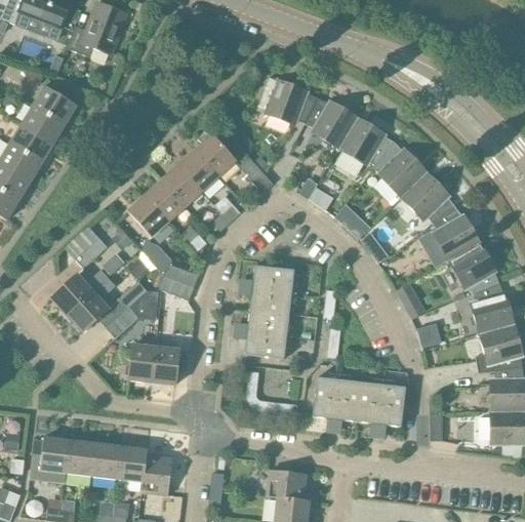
[(6,0),(0,16),(14,23),(18,11),(61,28),(71,0),(6,0)]
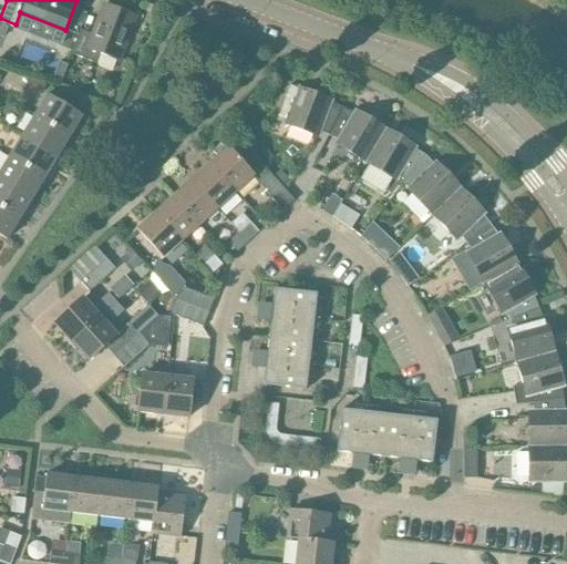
[(83,29),(74,52),(96,61),(101,51),(119,58),(135,14),(104,2),(93,32),(83,29)]
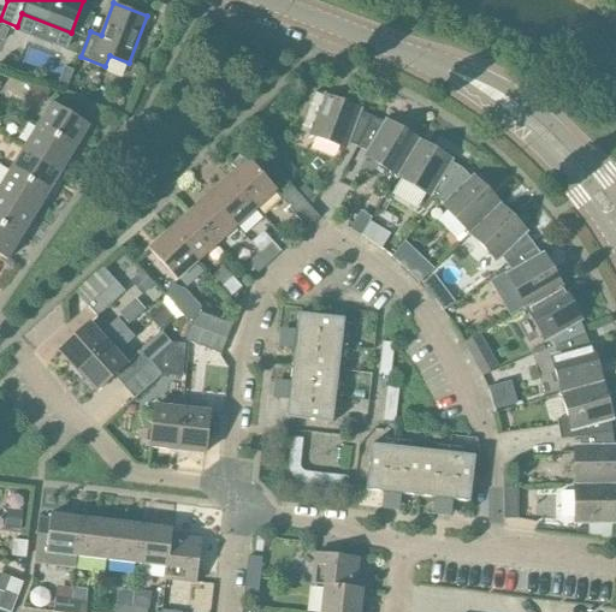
[(64,64),(57,83),(66,87),(73,67),(64,64)]
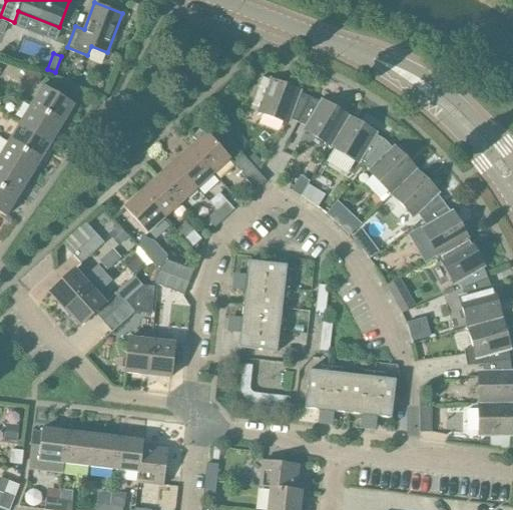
[(43,73),(26,68),(23,79),(40,84),(43,73)]
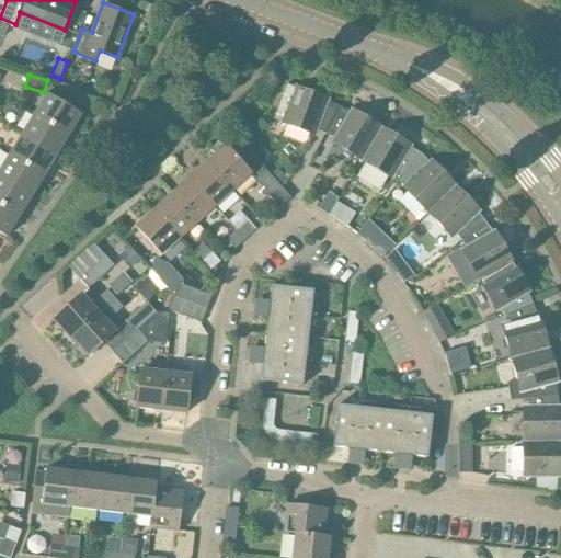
[(274,117),(294,125),(312,132),(315,126),(325,132),(340,104),(325,98),(325,97),(287,81),(274,117)]
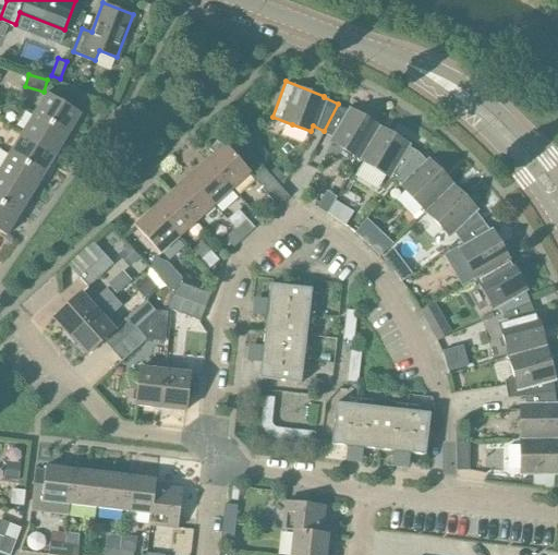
[(47,91),(35,111),(69,132),(81,111),(47,91)]
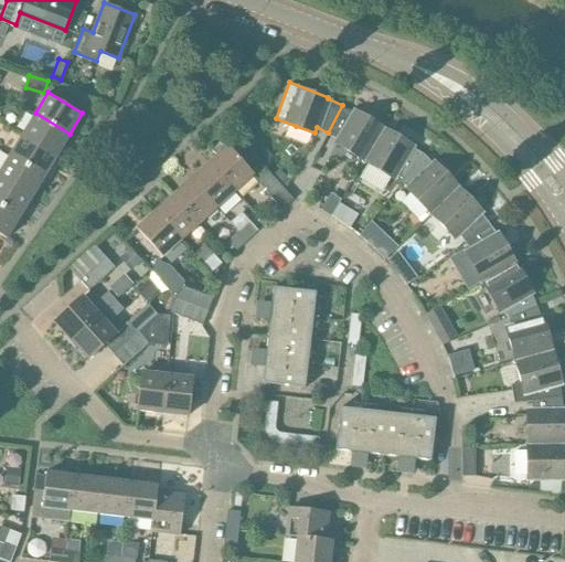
[(355,112),(342,105),(328,133),(340,138),(337,142),(362,157),(363,161),(368,160),(377,145),(371,140),(381,125),(356,109),(355,112)]
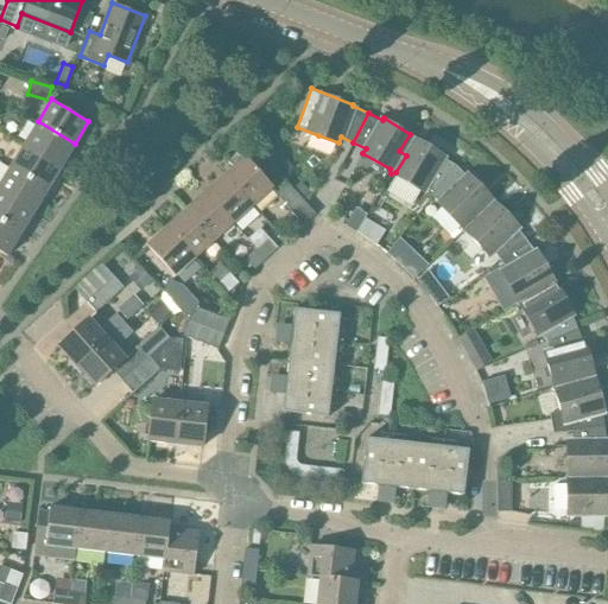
[(38,121),(24,142),(62,165),(75,144),(38,121)]
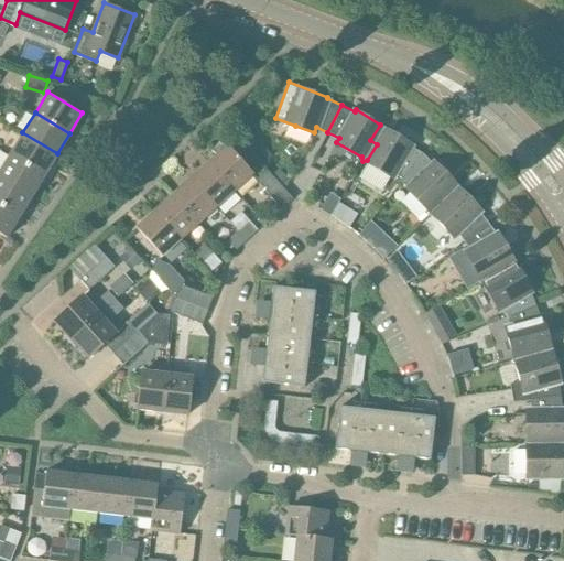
[(370,140),(377,144),(367,160),(391,175),(393,172),(402,179),(423,152),(410,144),(411,143),(380,125),(370,140)]
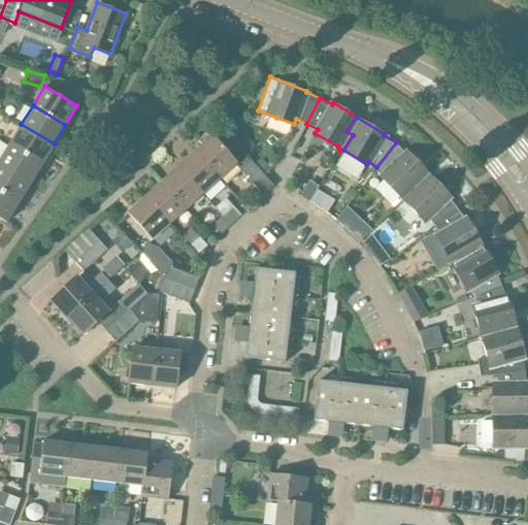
[(9,143),(41,163),(54,143),(21,124),(9,143)]
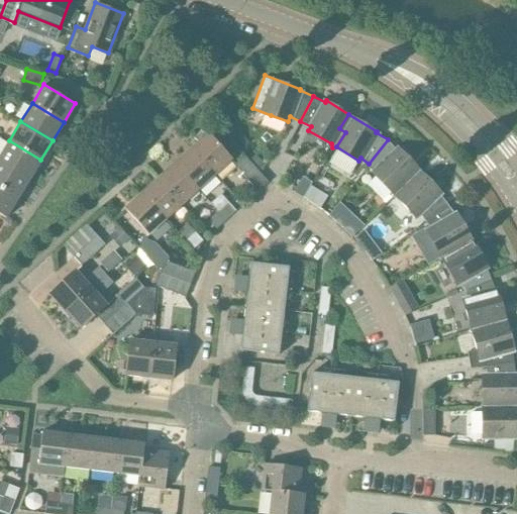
[(232,157),(222,146),(209,131),(192,146),(215,173),(232,157)]
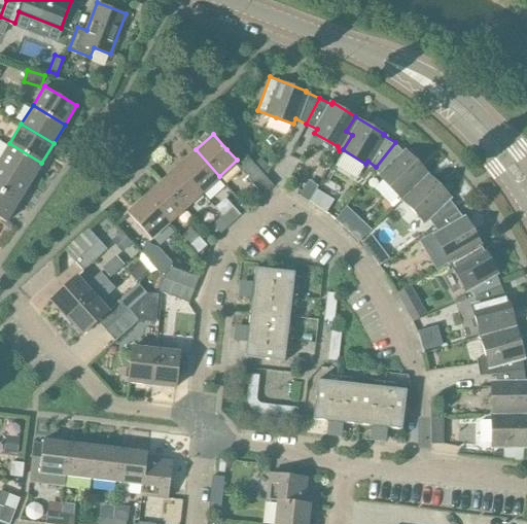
[(0,158),(0,163),(30,181),(41,163),(9,143),(0,158)]
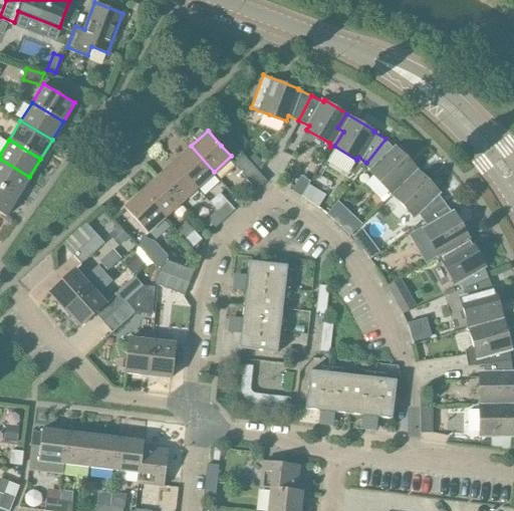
[(191,146),(174,161),(197,187),(214,172),(191,146)]
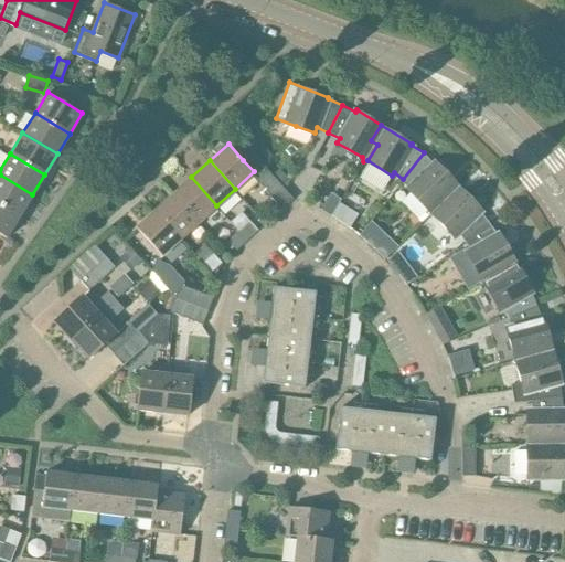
[(434,214),(447,201),(443,195),(456,182),(436,162),(420,178),(408,188),(428,209),(428,213),(434,214)]
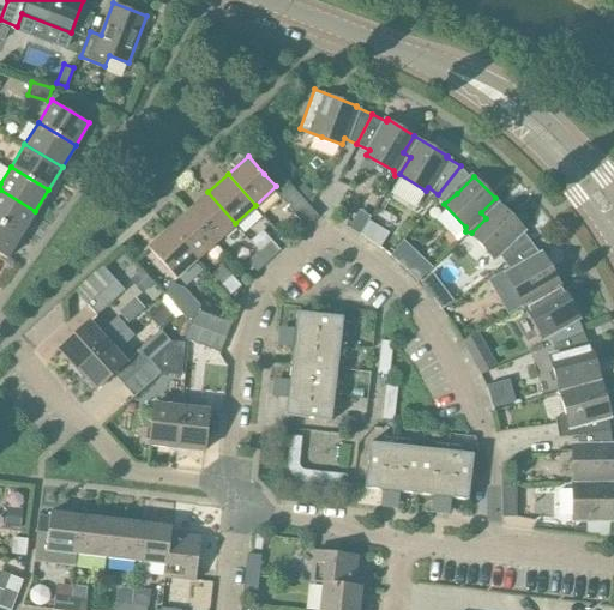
[(305,181),(296,188),(311,205),(315,194),(305,181)]
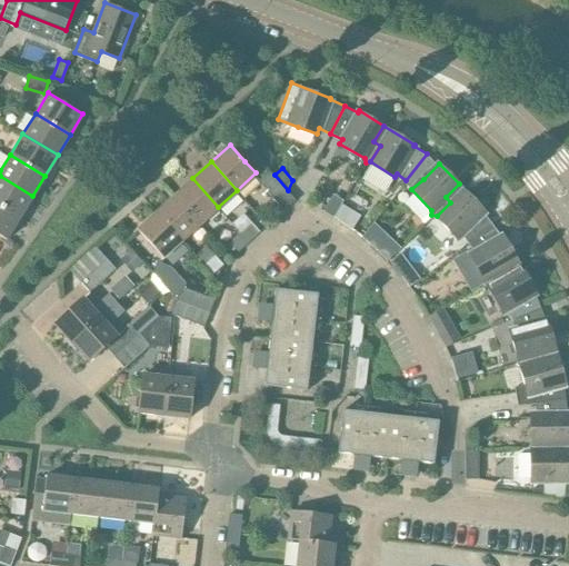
[(296,199),(288,190),(275,175),(270,171),(259,181),(285,209),(296,199)]
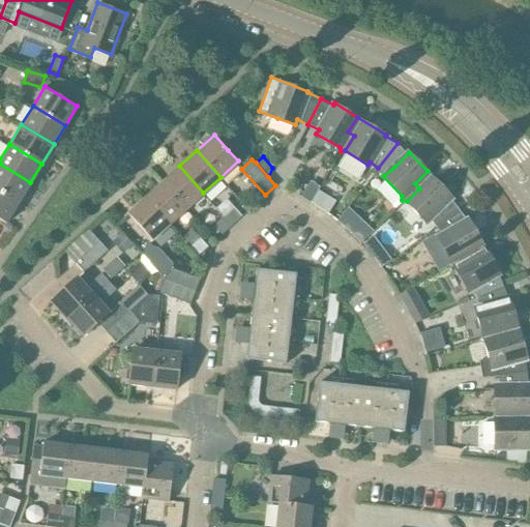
[(0,164),(0,189),(19,202),(30,182),(0,164)]
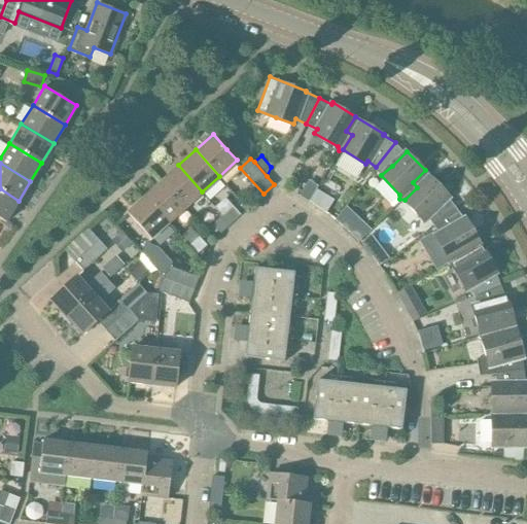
[(202,191),(178,165),(162,180),(185,207),(202,191)]
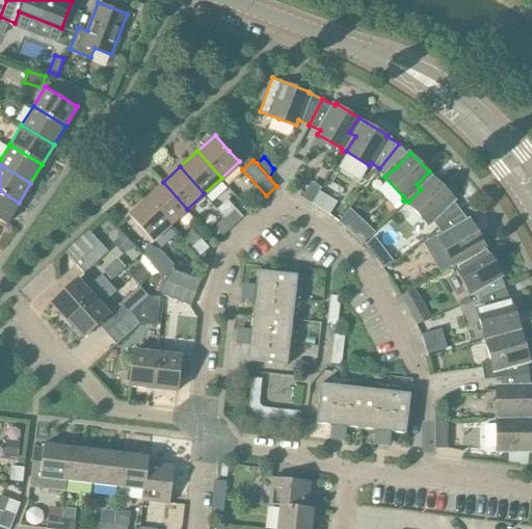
[(429,172),(417,184),(421,189),(408,202),(427,220),(431,217),(437,226),(460,208),(452,197),(453,196),(429,172)]
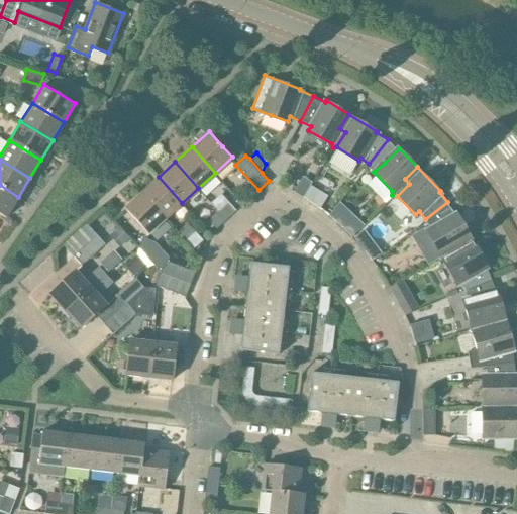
[(159,177),(141,192),(165,218),(182,203),(159,177)]
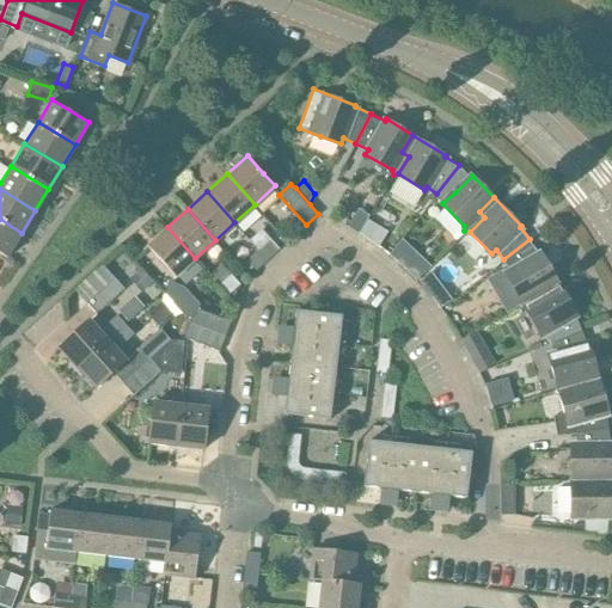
[(368,217),(359,233),(379,245),(389,231),(368,217)]
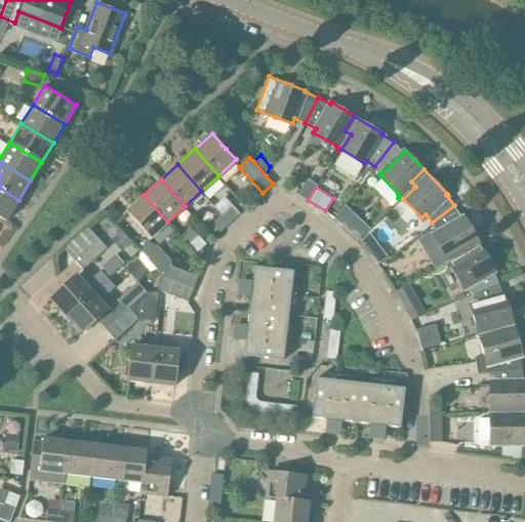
[(0,215),(6,219),(18,200),(0,188),(0,215)]
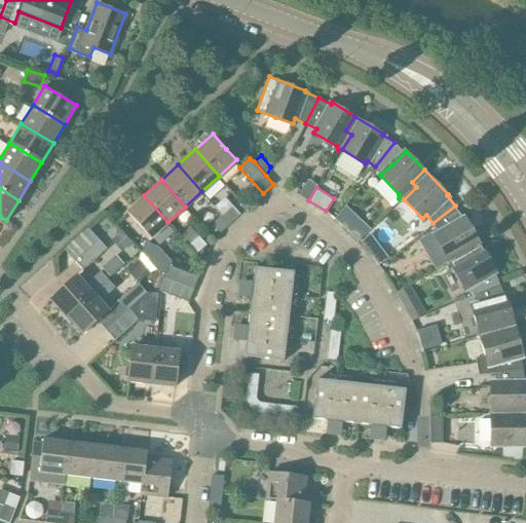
[(151,236),(167,222),(144,195),(127,211),(141,226),(151,236)]
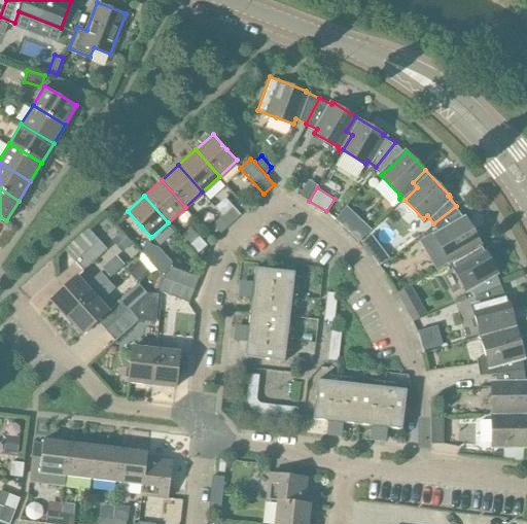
[(233,205),(222,214),(231,222),(241,213),(233,205)]
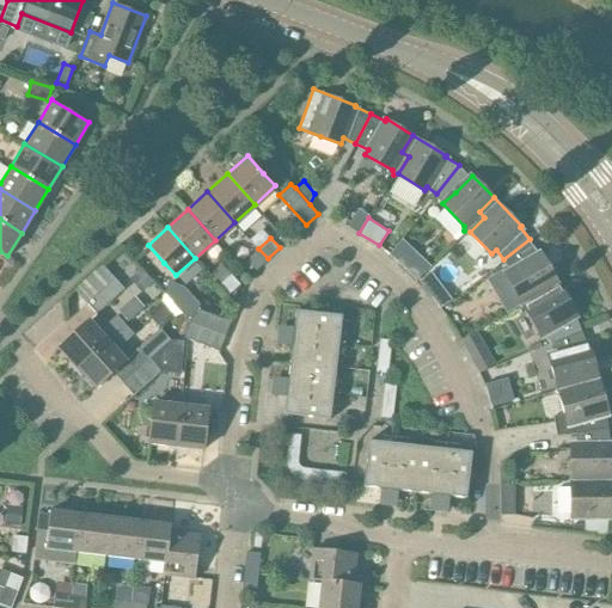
[(540,253),(530,239),(503,259),(510,269),(506,272),(521,300),(519,305),(525,306),(543,295),(539,289),(557,278),(542,252),(540,253)]
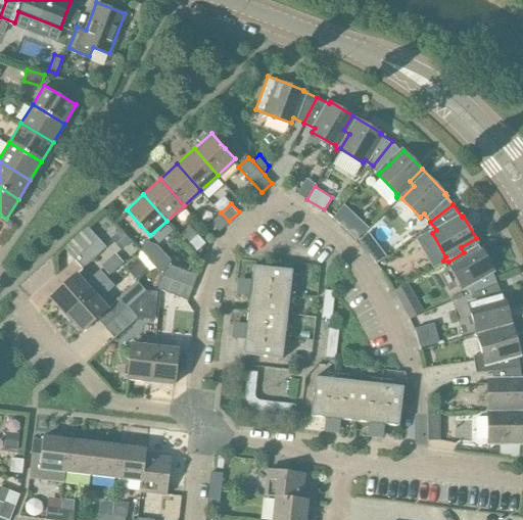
[(229,221),(221,213),(210,221),(219,230),(229,221)]
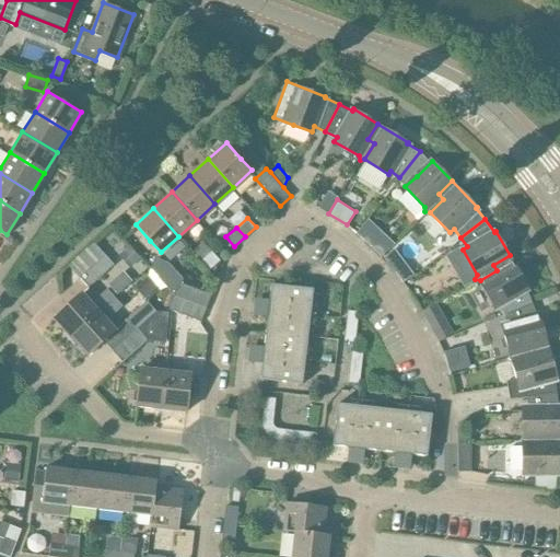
[(378,232),(371,240),(383,251),(389,243),(378,232)]
